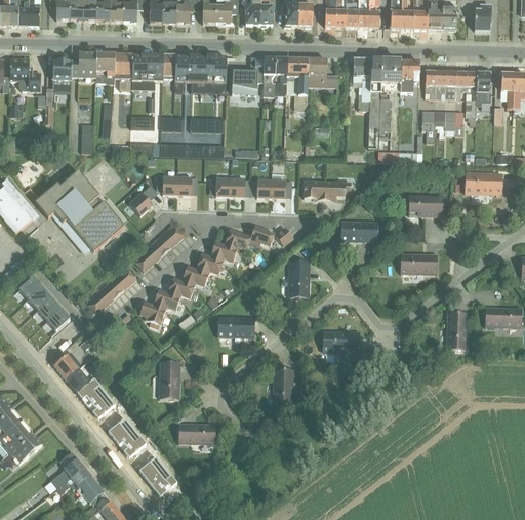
[(0,4),(0,23),(9,24),(9,0),(3,0),(3,4),(0,4)]
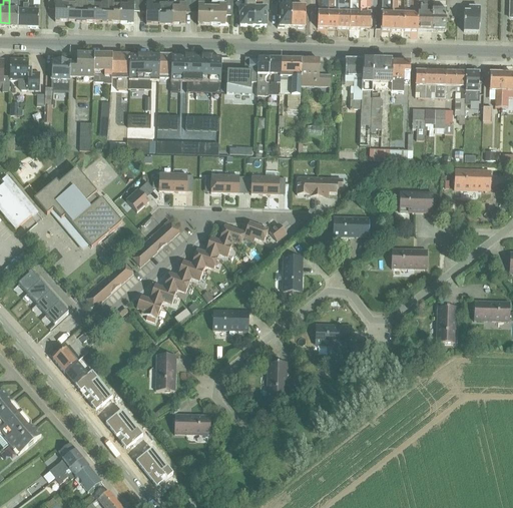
[(9,0),(9,23),(18,23),(18,5),(15,5),(15,0),(9,0)]
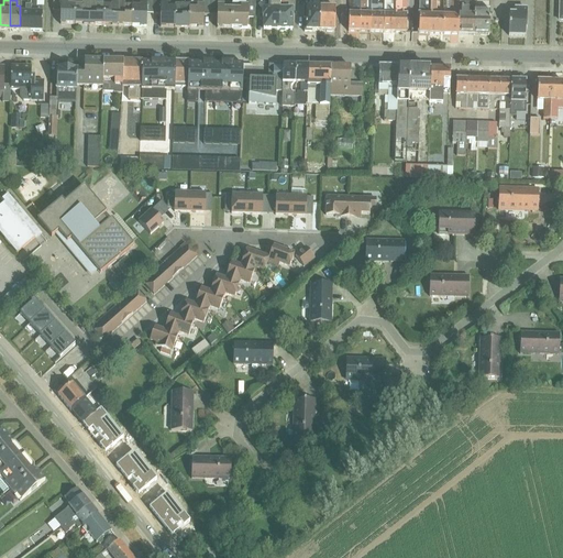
[(20,6),(20,25),(31,25),(30,0),(20,0),(20,6)]
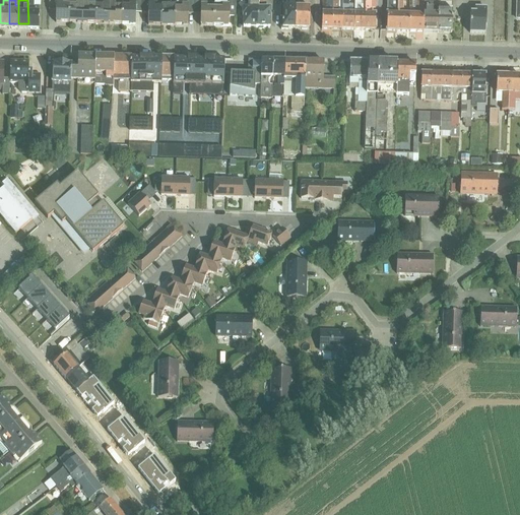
[(27,0),(28,23),(39,24),(40,1),(41,1),(41,0),(27,0)]
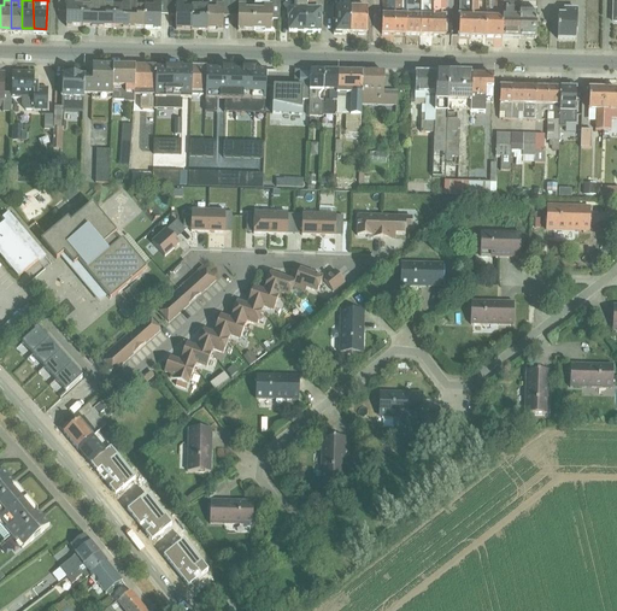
[(82,21),(82,0),(58,0),(58,6),(66,6),(66,21),(68,21),(69,21),(69,22),(70,22),(70,21),(71,21),(82,21)]
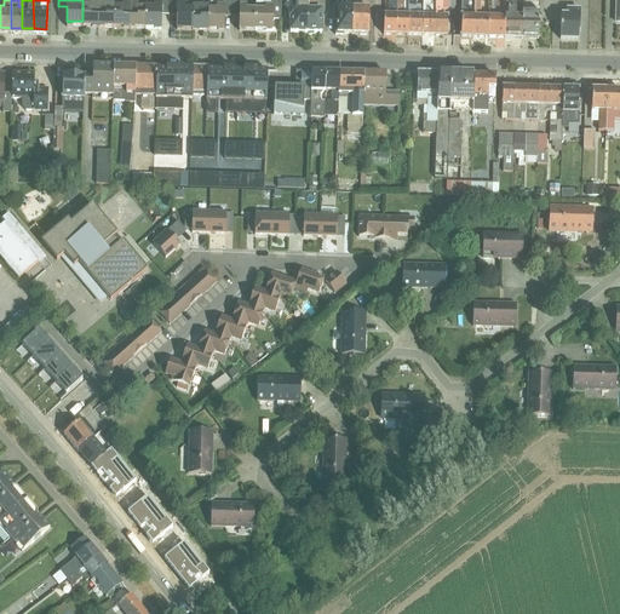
[(82,0),(82,21),(92,21),(92,23),(98,23),(98,0),(82,0)]
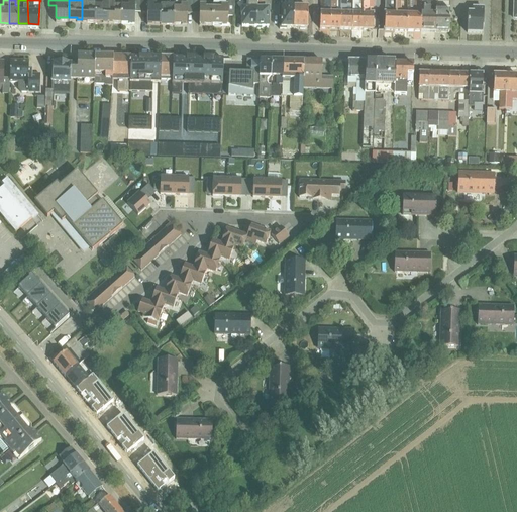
[(82,0),(82,19),(87,19),(87,18),(95,18),(95,0),(82,0)]
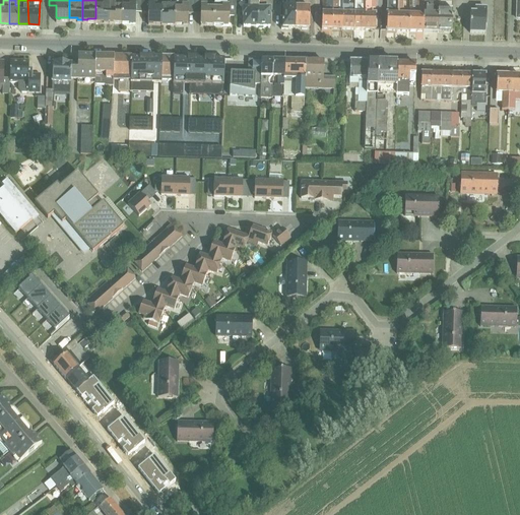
[(95,0),(95,18),(104,18),(104,19),(109,20),(109,18),(109,0),(95,0)]
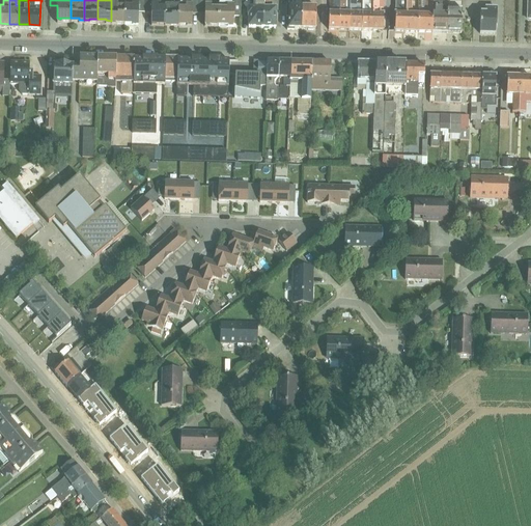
[(111,0),(111,19),(112,19),(112,21),(116,21),(116,19),(124,20),(124,1),(118,1),(118,0),(111,0)]
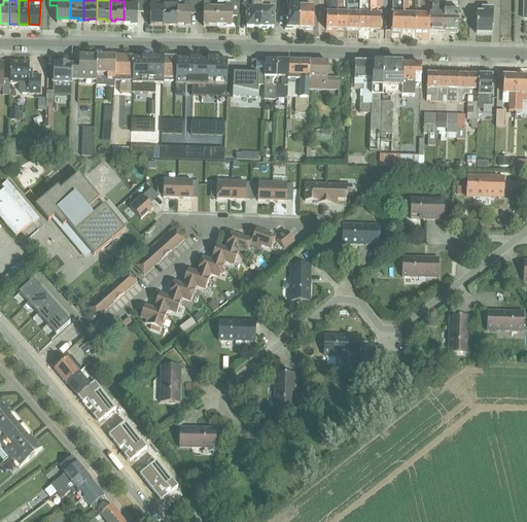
[(124,1),(124,20),(132,20),(132,21),(137,21),(137,20),(138,7),(144,7),(143,0),(124,0),(124,1)]
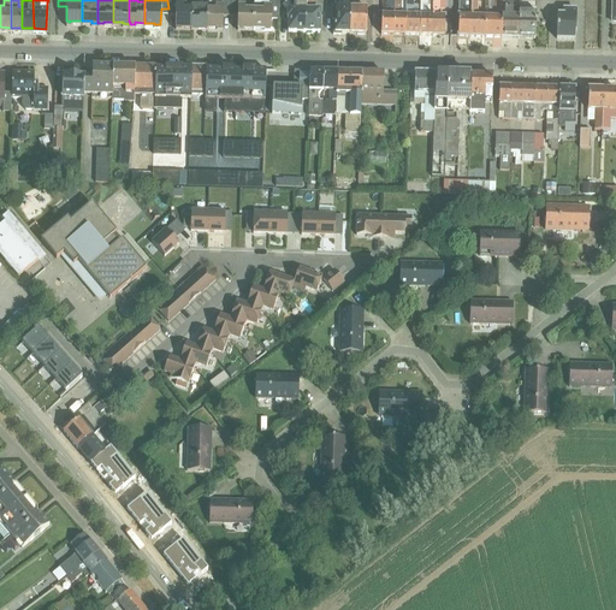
[(167,0),(169,9),(176,9),(176,24),(176,25),(182,25),(182,24),(191,24),(191,0),(167,0)]
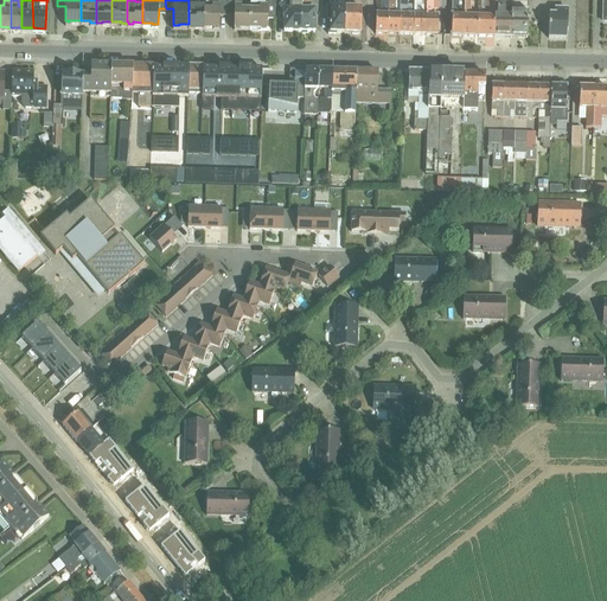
[(189,0),(189,24),(189,25),(205,25),(205,24),(205,1),(189,0)]
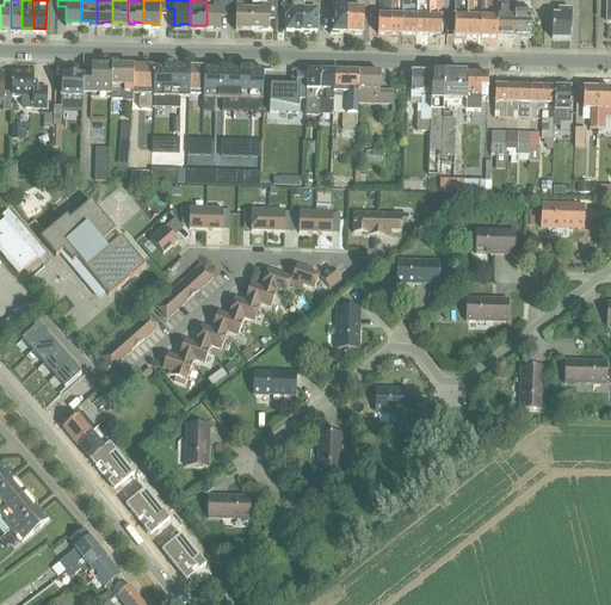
[(207,1),(207,24),(216,24),(215,25),(221,25),(221,11),(229,11),(229,0),(207,0),(207,1)]
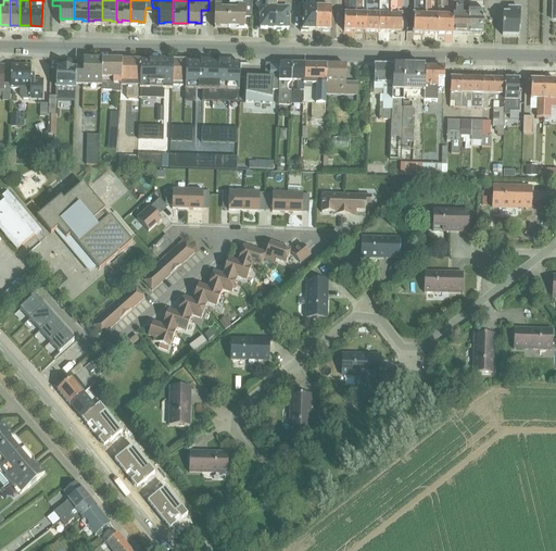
[(209,0),(209,10),(215,10),(214,23),(215,23),(215,24),(220,24),(219,23),(229,23),(229,3),(222,3),(222,0),(209,0)]
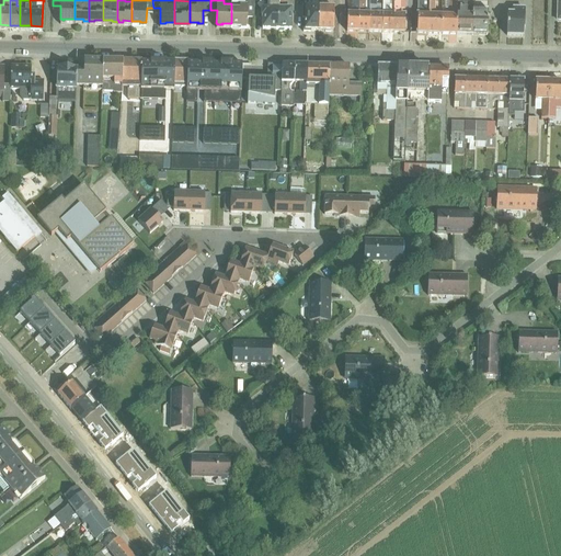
[(231,0),(231,3),(231,23),(241,23),(241,25),(247,25),(247,24),(248,13),(254,13),(254,0),(231,0)]
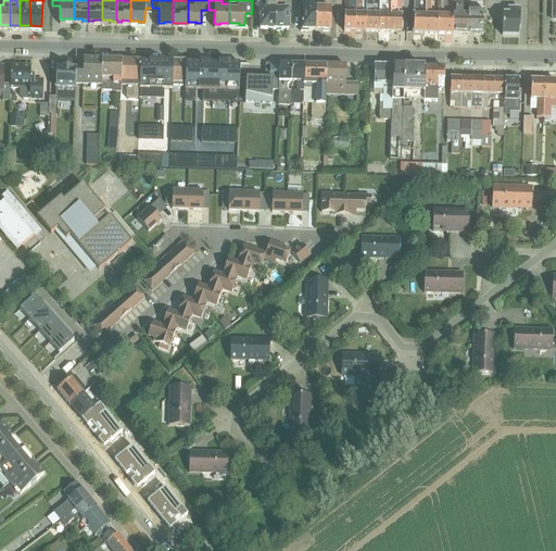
[(276,25),(276,0),(265,0),(265,3),(258,3),(258,13),(261,13),(261,24),(276,25)]
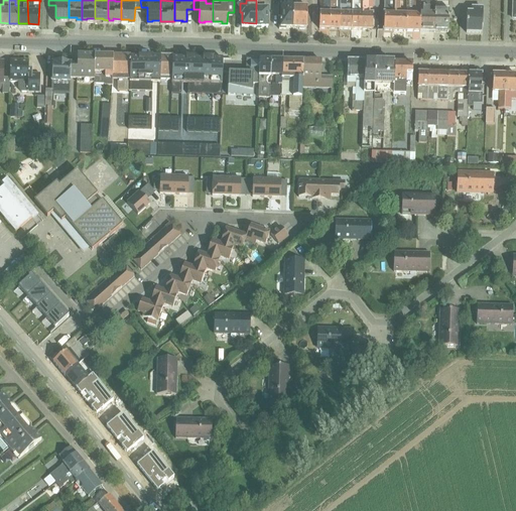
[(256,0),(256,23),(257,23),(257,24),(261,24),(261,23),(268,23),(269,4),(264,4),(264,0),(256,0)]
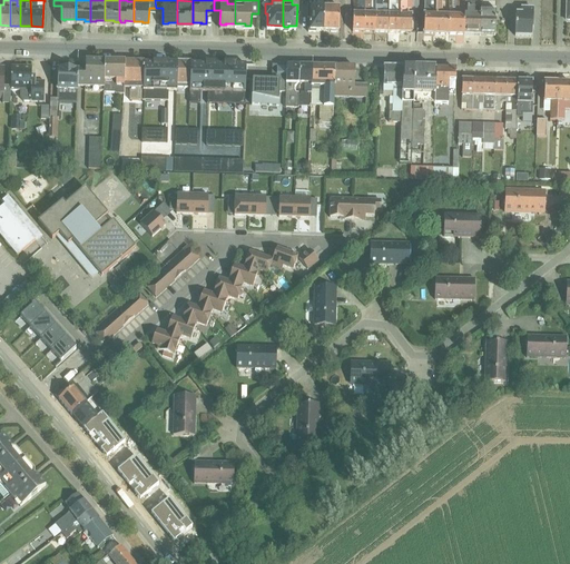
[(324,2),(324,0),(307,0),(307,15),(310,15),(310,22),(307,22),(307,28),(316,28),(316,27),(323,27),(324,2)]
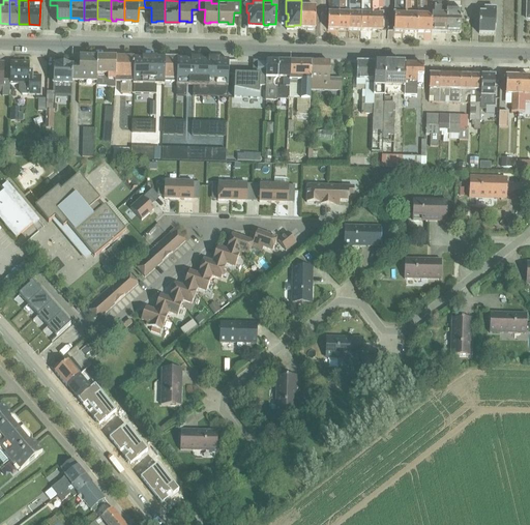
[(339,26),(339,0),(332,0),(332,8),(328,8),(328,17),(328,25),(339,26)]
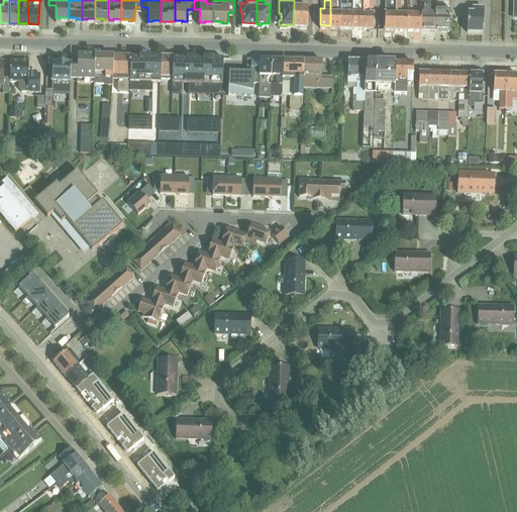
[(330,0),(330,25),(340,25),(340,0),(330,0)]
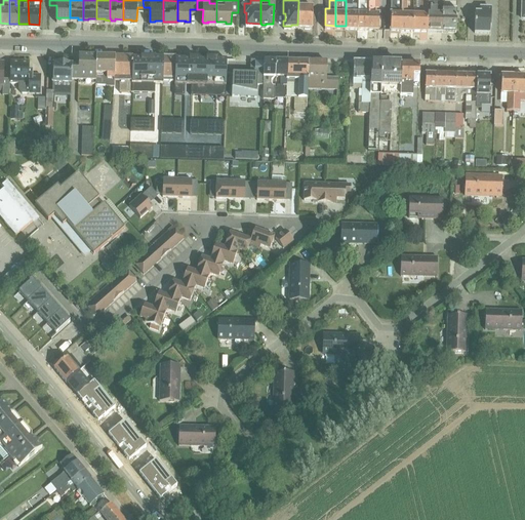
[(346,0),(346,26),(357,27),(358,8),(357,8),(357,0),(353,0),(346,0)]
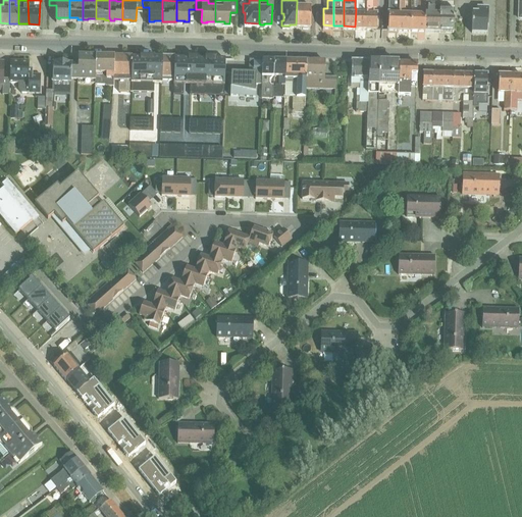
[(356,0),(356,8),(355,27),(366,27),(366,0),(356,0)]
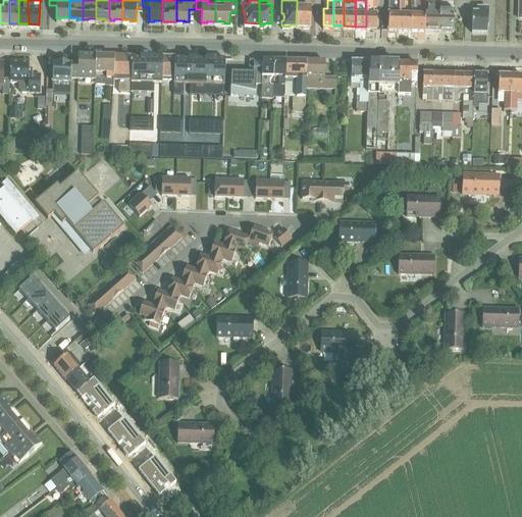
[(366,0),(366,27),(377,27),(377,11),(378,11),(378,9),(375,9),(373,9),(373,4),(377,3),(377,0),(366,0)]
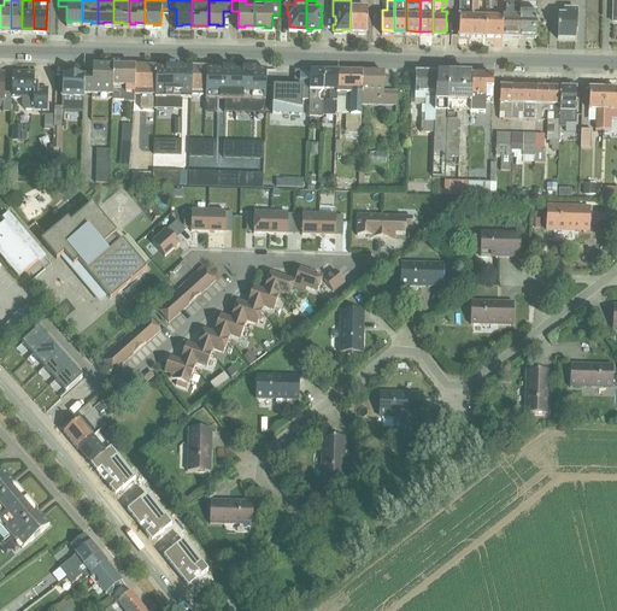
[(459,0),(459,10),(458,10),(458,12),(460,12),(459,30),(458,30),(458,33),(471,33),(471,0),(459,0)]
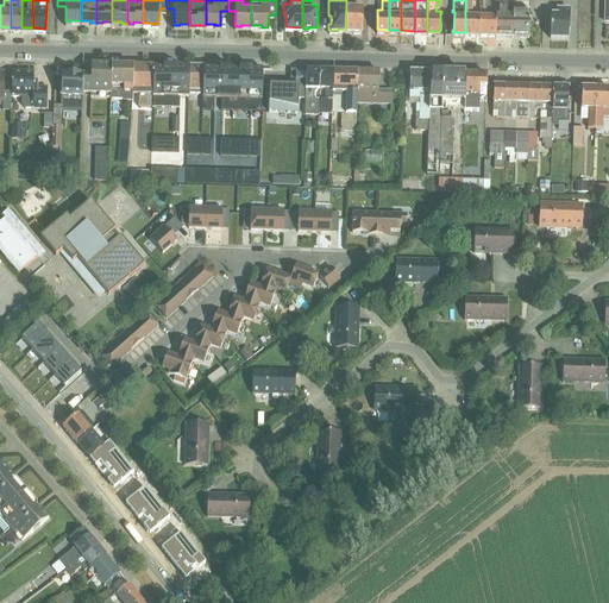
[(465,0),(465,32),(479,33),(479,11),(472,11),(473,0),(465,0)]
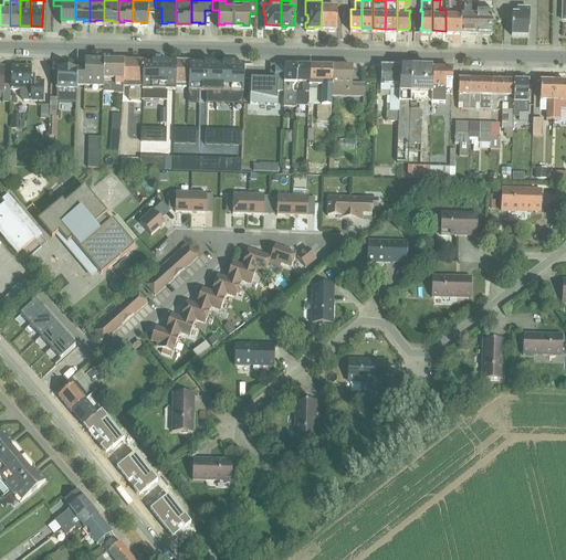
[(446,10),(446,31),(461,30),(461,0),(450,0),(450,1),(450,3),(453,3),(453,10),(446,10)]
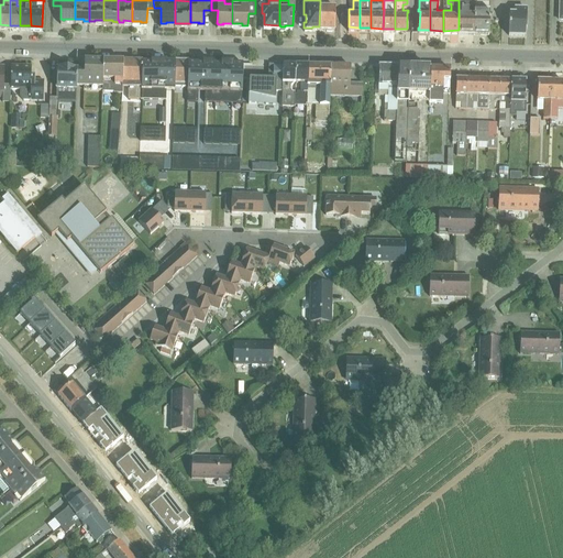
[(459,0),(459,30),(467,30),(474,31),(474,11),(468,11),(468,0),(459,0)]
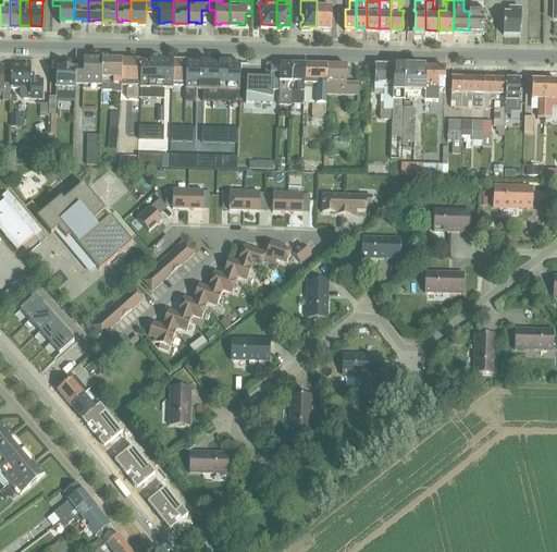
[(317,2),(316,26),(323,26),(323,27),(329,27),(329,26),(331,26),(332,3),(317,2)]
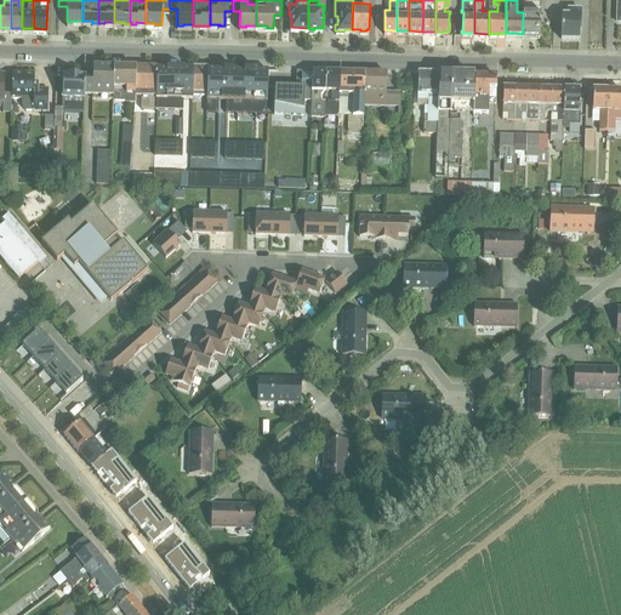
[(562,9),(562,35),(580,36),(580,26),(581,26),(581,4),(568,3),(568,9),(562,9)]
